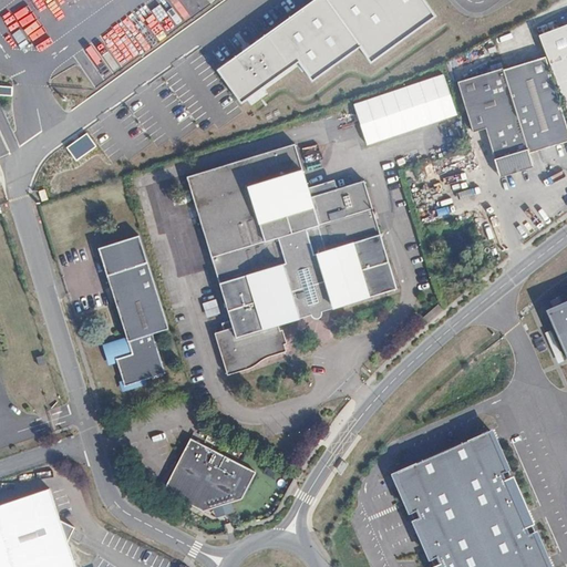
[(371,64),(437,17),(425,0),(309,0),(217,68),(243,103),(298,62),(313,81),(359,44),(371,64)]
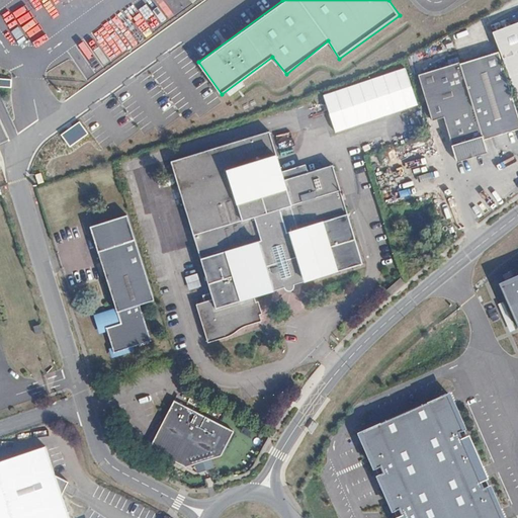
[(517,10),(488,22),(517,108),(517,10)]
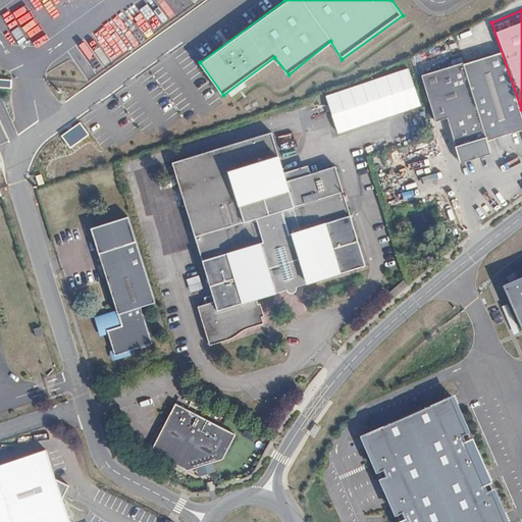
[(442,108),(452,138),(456,150),(481,143),(477,128),(456,53),(416,65),(430,111),(442,108)]
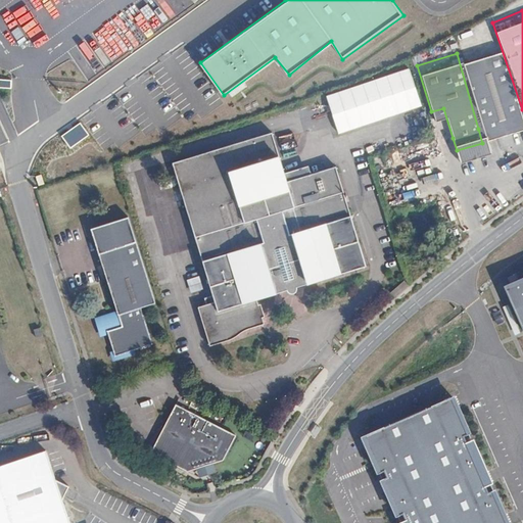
[(321,94),(333,134),(420,108),(409,68),(321,94)]
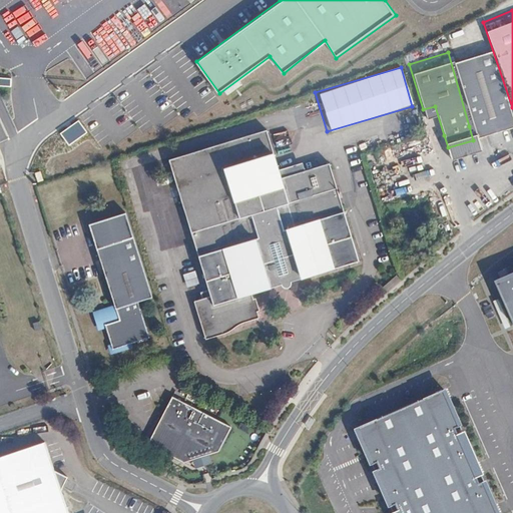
[(12,79),(0,77),(0,86),(11,87),(12,79)]
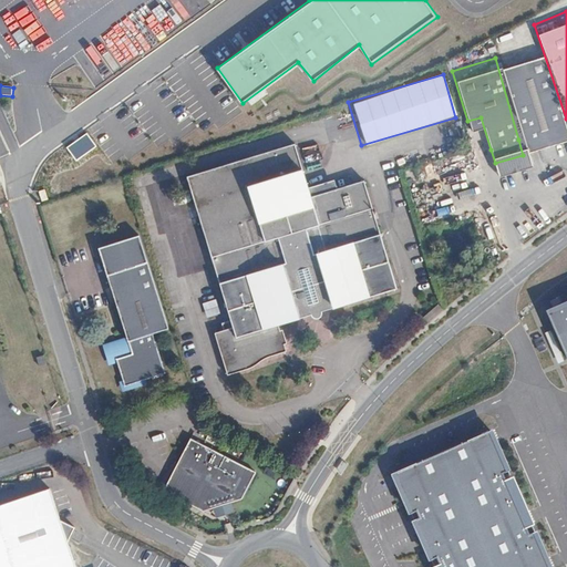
[(350,133),(347,125),(331,130),(334,137),(350,133)]
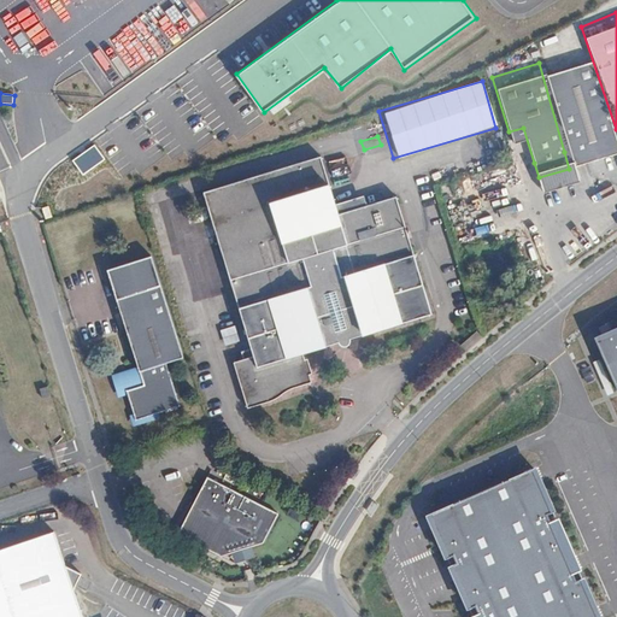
[(360,151),(358,142),(345,147),(347,156),(360,151)]
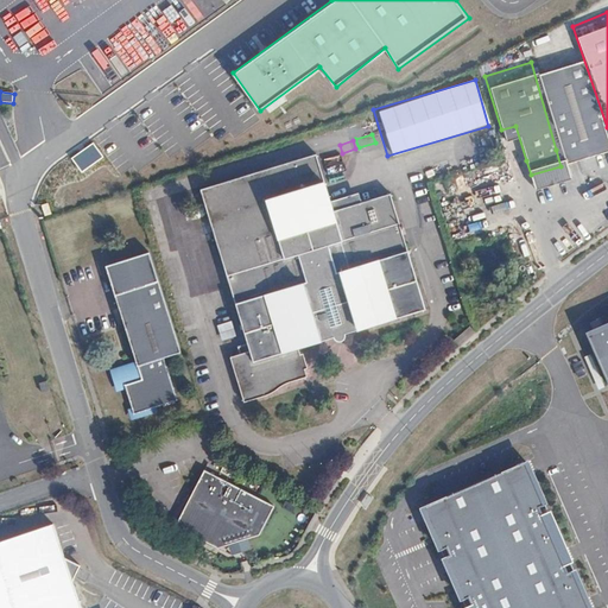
[(94,143),(71,158),(82,172),(103,157),(94,143)]
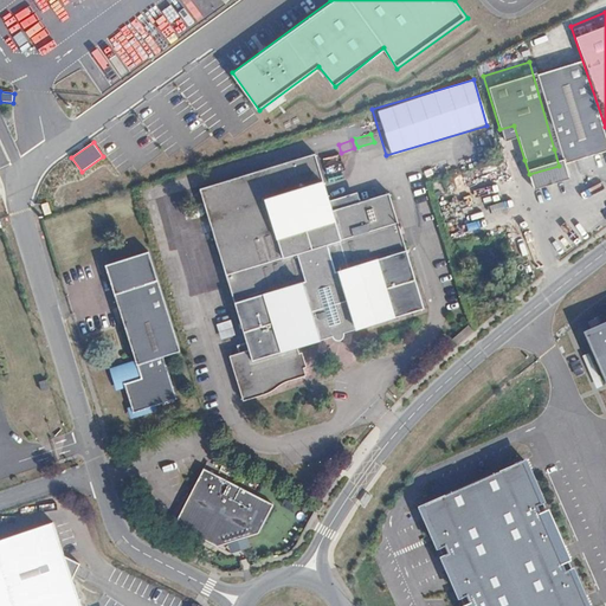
[(529,174),(524,160),(521,161),(527,181),(566,168),(559,149),(554,149),(559,166),(529,174)]
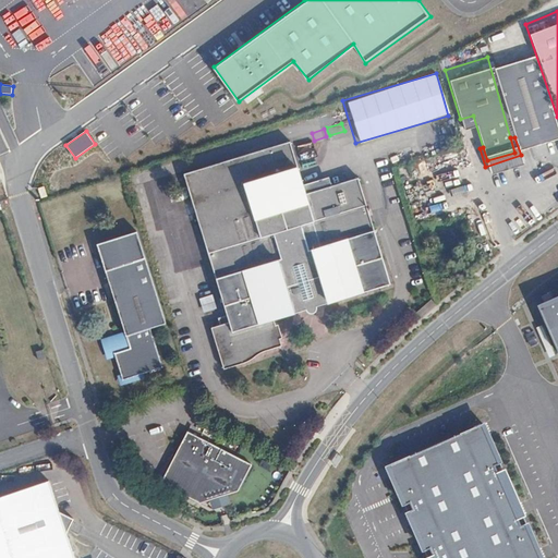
[(298,203),(280,148),(177,181),(220,324),(208,327),(210,332),(203,337),(216,378),(237,373),(237,372),(257,362),(256,361),(273,355),(270,348),(275,346),(273,336),(268,337),(265,329),(289,320),(287,319),(299,315),(302,324),(306,324),(310,322),(311,317),(310,312),(320,308),(322,311),(384,291),(351,185),(298,203)]
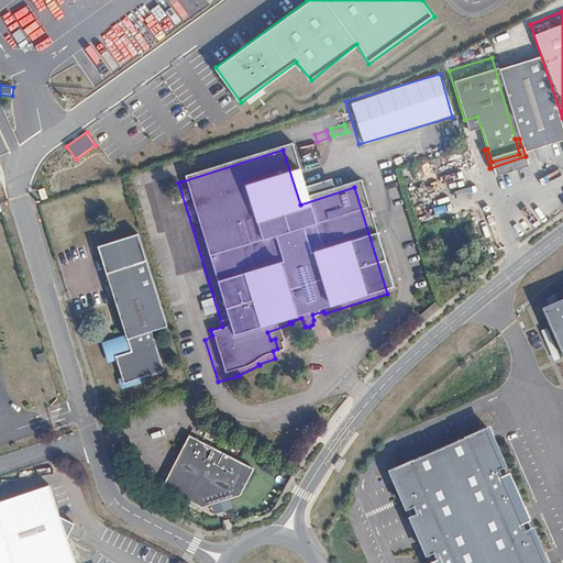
[(562,196),(562,184),(553,190),(559,200),(562,196)]
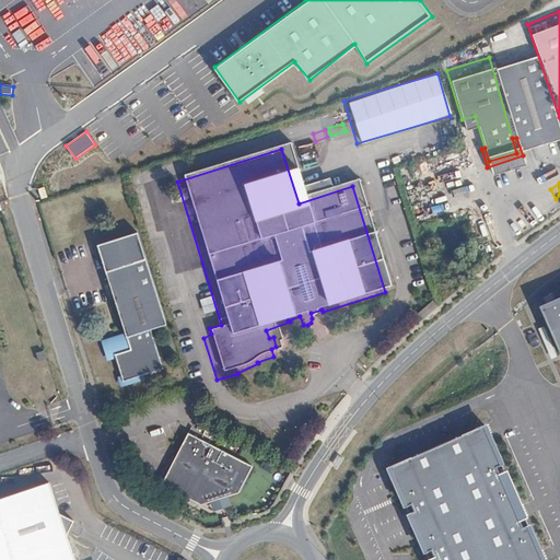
[(124,381),(139,376),(164,370),(152,330),(166,325),(138,233),(96,246),(126,333),(129,342),(131,350),(116,354),(117,359),(123,376),(124,381)]
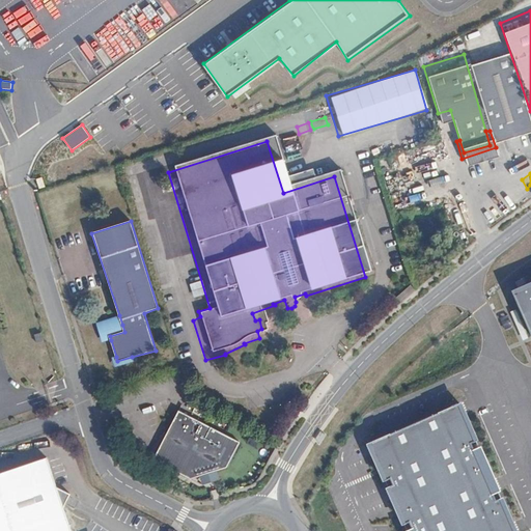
[(188,283),(191,297),(202,294),(199,280),(188,283)]
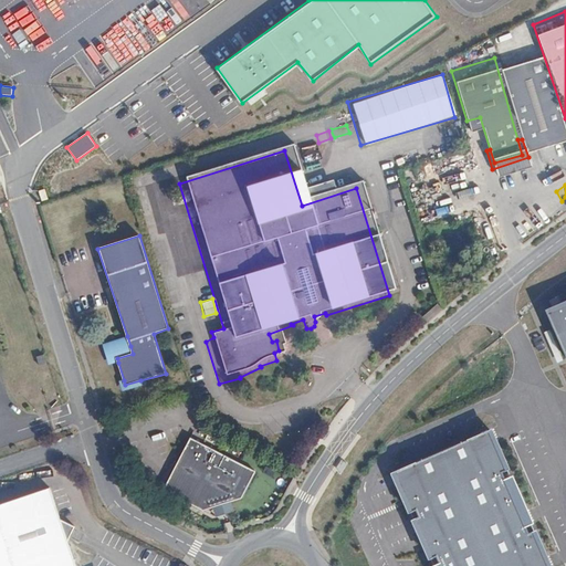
[(426,323),(440,310),(433,304),(419,316),(426,323)]
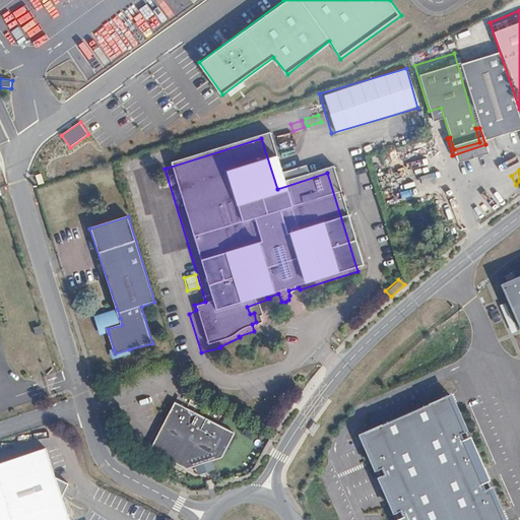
[(519,281),(506,287),(519,324),(519,281)]
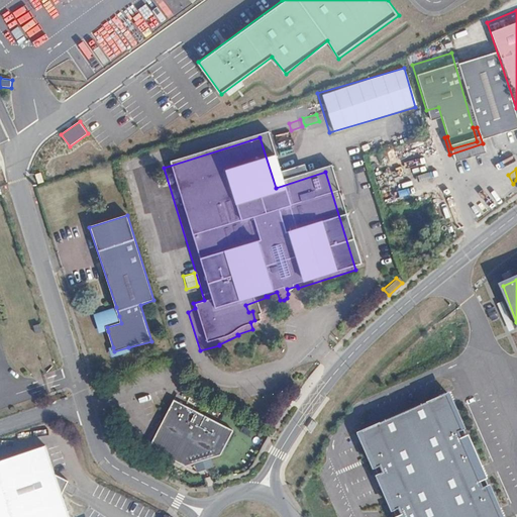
[(119,316),(116,307),(94,314),(99,333),(108,331),(107,327),(121,323),(119,316)]
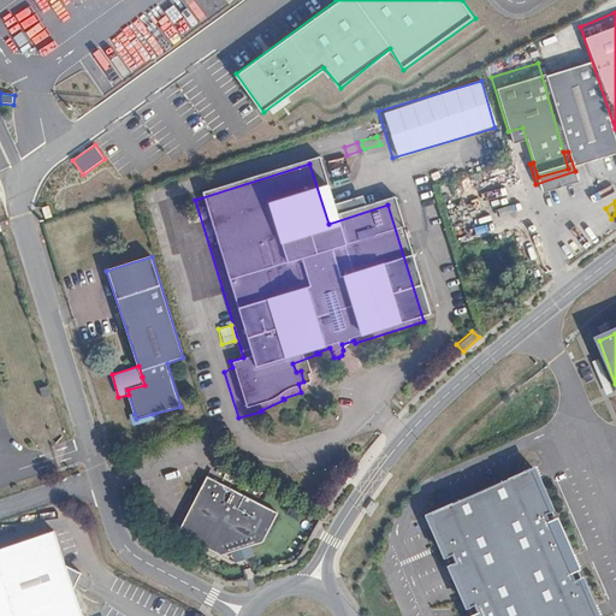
[(41,407),(37,396),(28,398),(33,410),(41,407)]
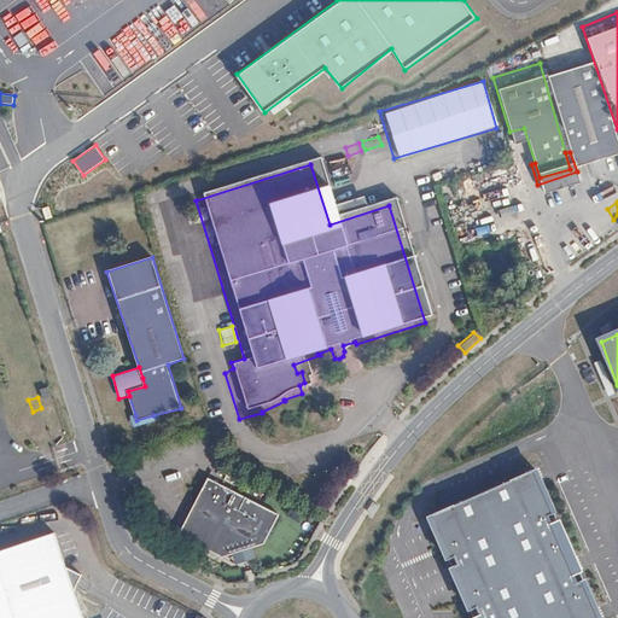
[(156,421),(153,415),(136,420),(135,415),(129,417),(133,427),(156,421)]
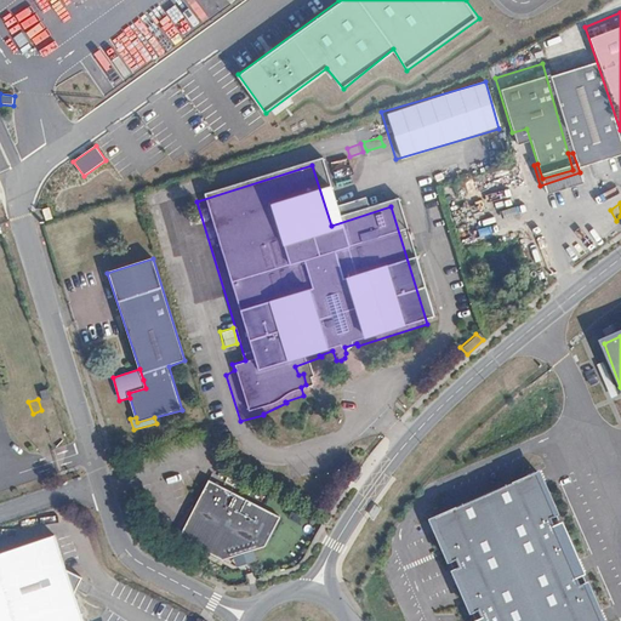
[(605,620),(539,465),(428,512),(476,620),(605,620)]
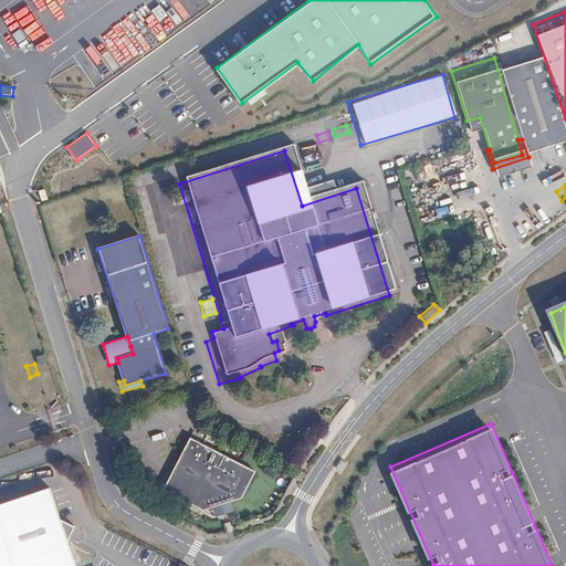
[(240,475),(174,443),(147,494),(189,516),(224,506),(240,475)]
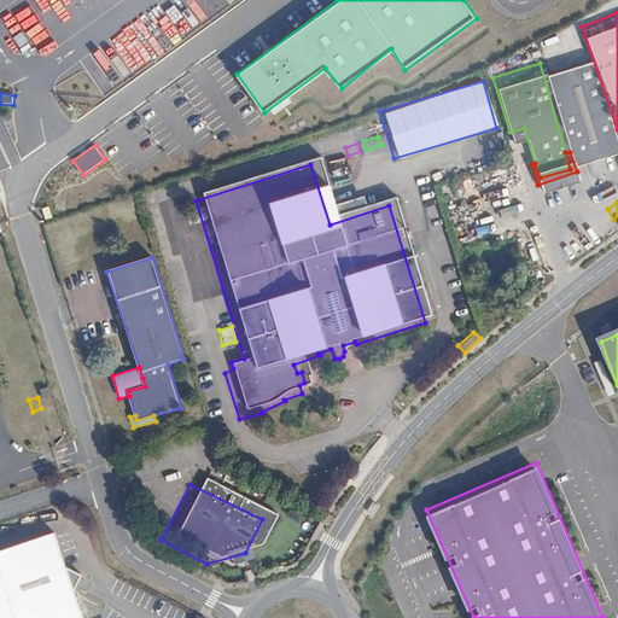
[(39,543),(0,555),(0,617),(64,617),(58,602),(68,586),(51,578),(39,543)]
